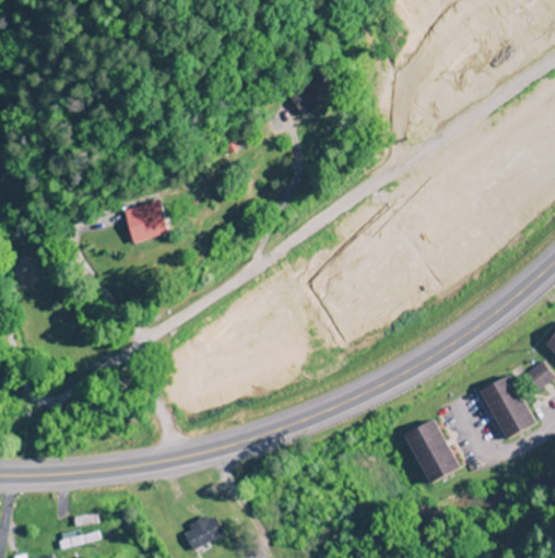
[(335,94),(320,74),(290,97),(304,117),(335,94)]
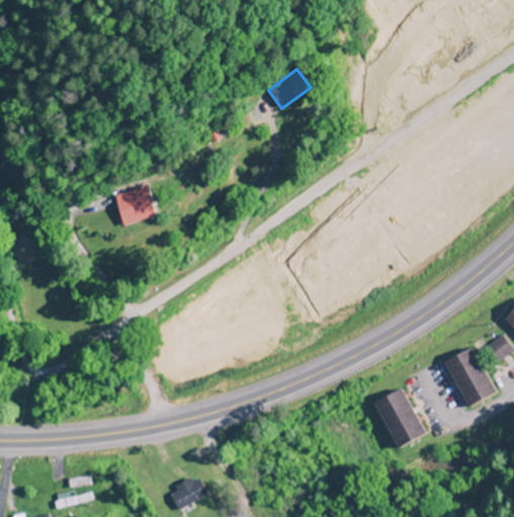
[(121,227),(157,216),(147,185),(112,196),(121,227)]
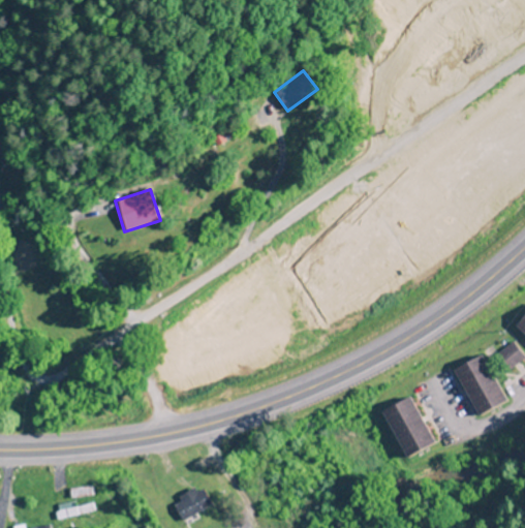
[(497,353),(508,370),(524,360),(524,353),(516,341),(497,353)]
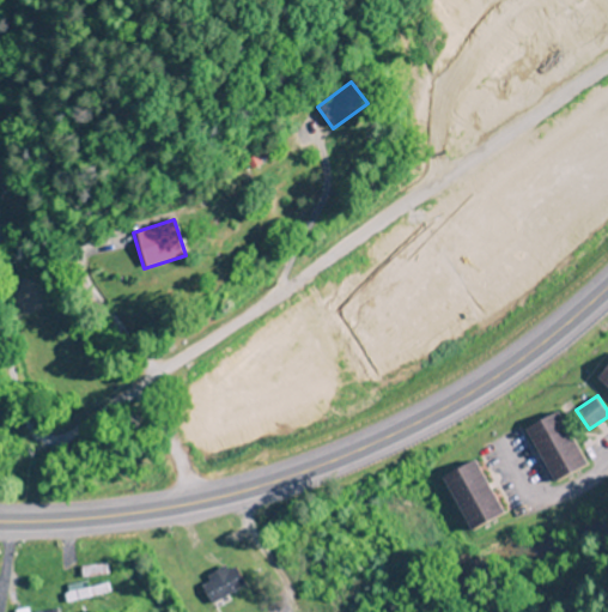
[(524,426),(549,482),(585,466),(560,411),(524,426)]
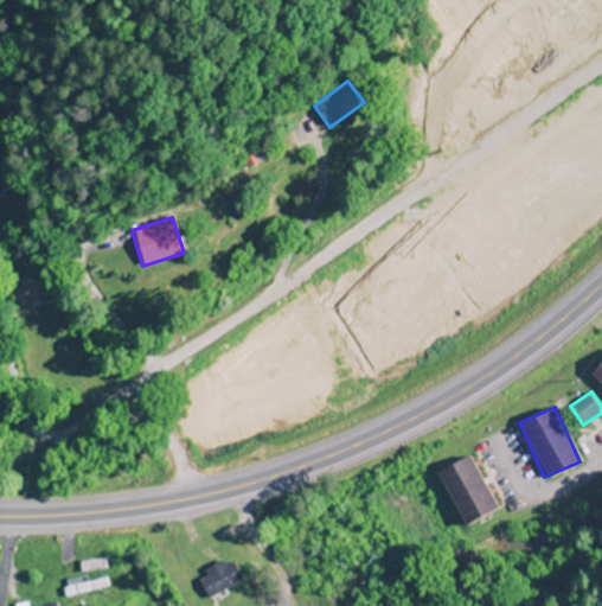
[(465,525),(498,509),(471,453),(437,470),(465,525)]
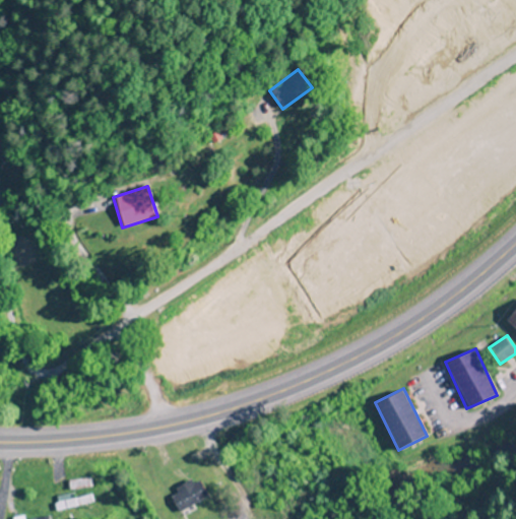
[(69,488),(90,487),(90,477),(69,478),(69,488)]
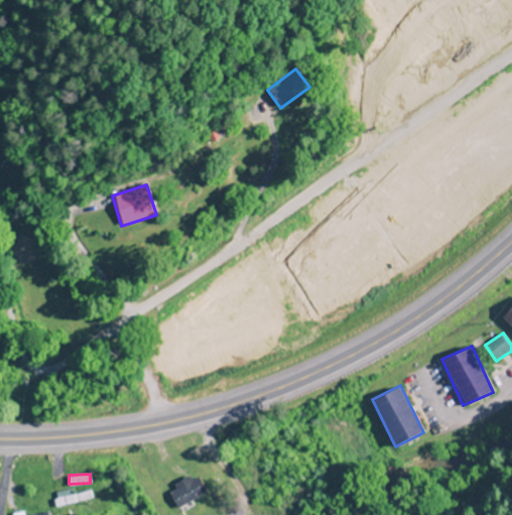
[(197,476),(190,480),(187,475),(165,489),(178,509),(207,491),(197,476)]
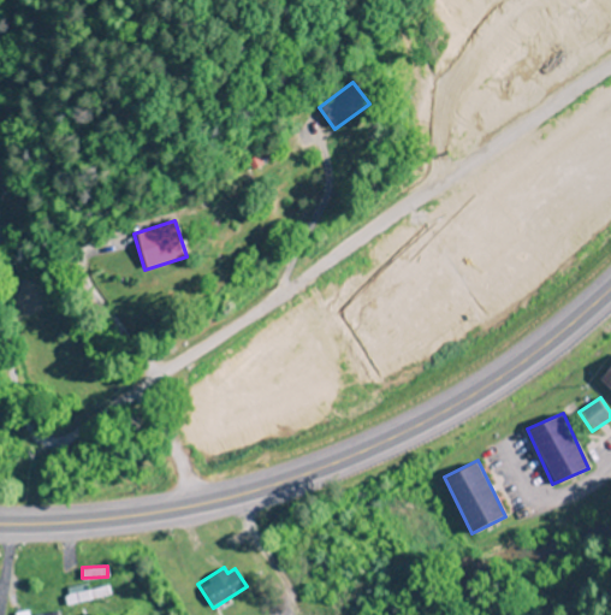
[(63,591),(70,609),(110,592),(106,583),(88,590),(84,583),(63,591)]
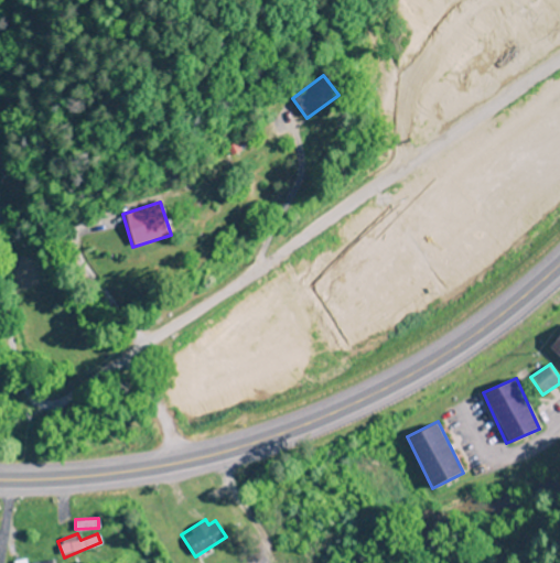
All buildings are outlined.
